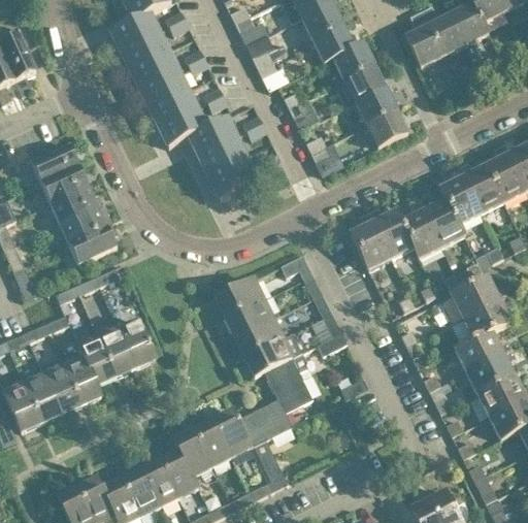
[(171,3),(169,0),(128,0),(124,2),(127,7),(134,20),(134,21),(149,12),(149,13),(171,3)]
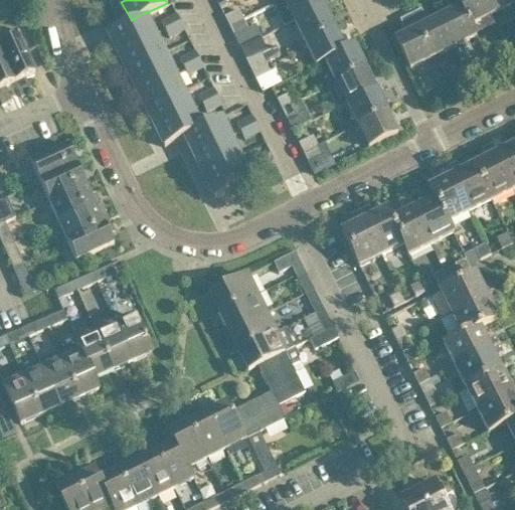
[(250,0),(238,6),(247,23),(261,17),(252,0),(250,0)]
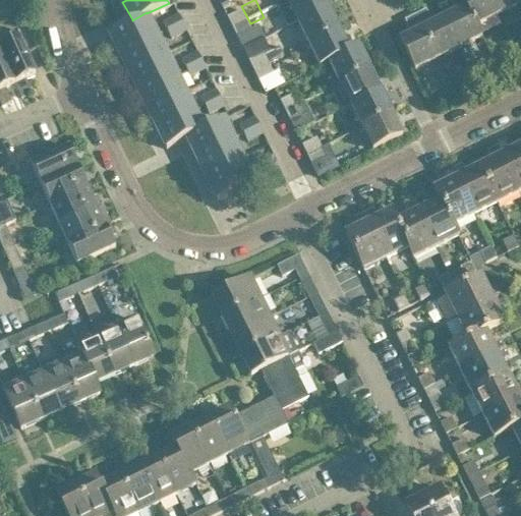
[(327,3),(326,0),(276,0),(287,23),(297,18),(327,3)]
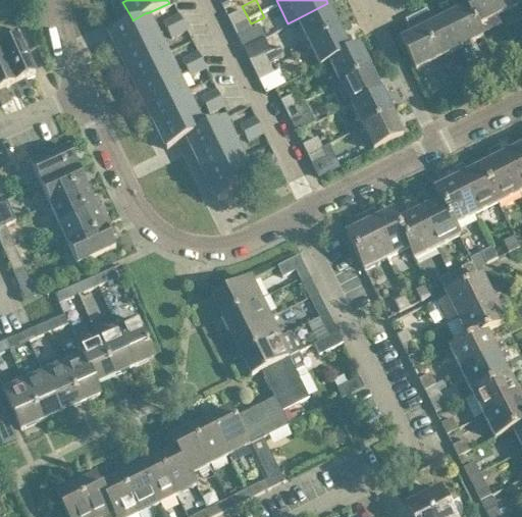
[(499,11),(492,0),(465,0),(467,4),(476,22),(477,22),(499,11)]
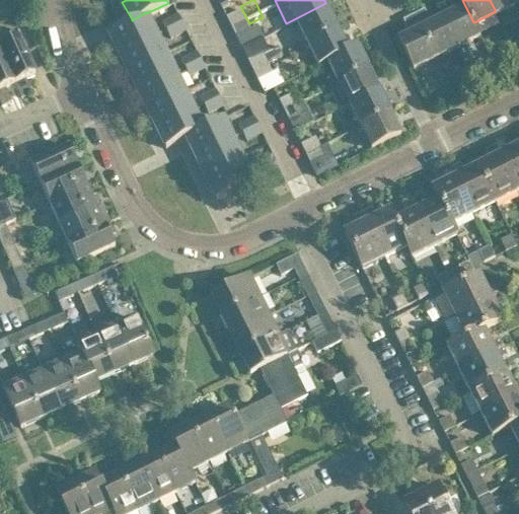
[(518,0),(490,0),(496,11),(518,0)]
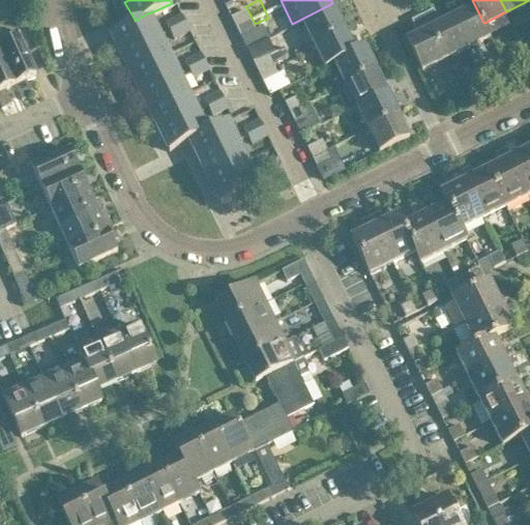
[(344,26),(332,3),(302,19),(314,40),(344,26)]
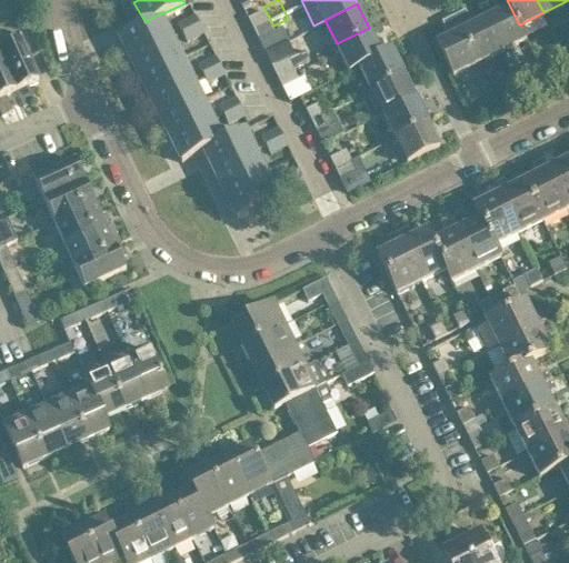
[(519,24),(509,4),(486,16),(501,48),(526,36),(520,24),(519,24)]
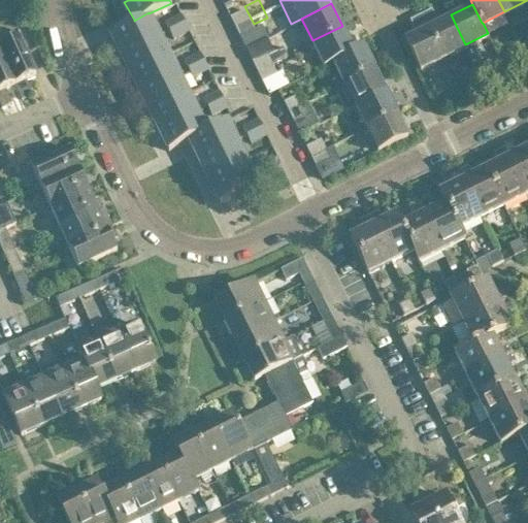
[(437,17),(432,5),(421,11),(426,22),(437,17)]
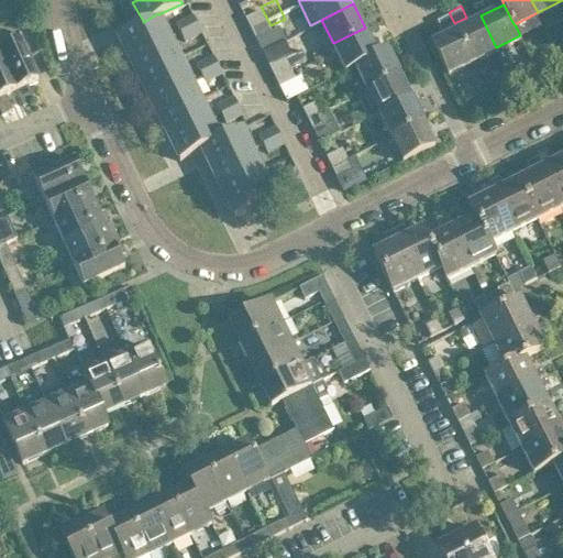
[(245,14),(250,24),(265,17),(261,7),(245,14)]
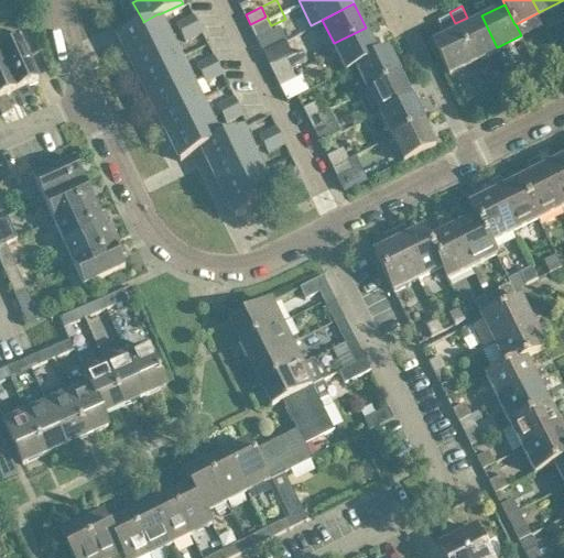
[(181,29),(197,21),(193,12),(176,20),(181,29)]
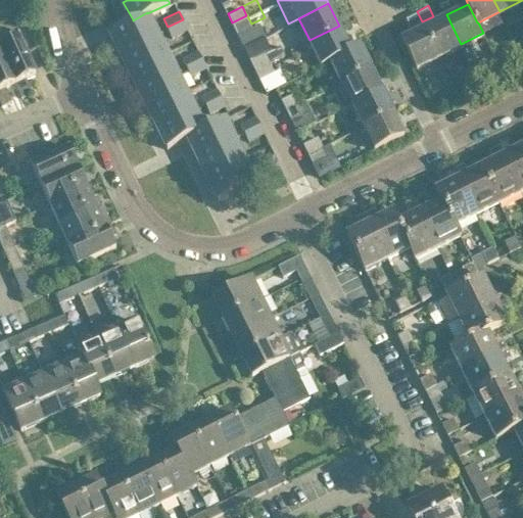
[(422,21),(417,11),(406,16),(411,27),(422,21)]
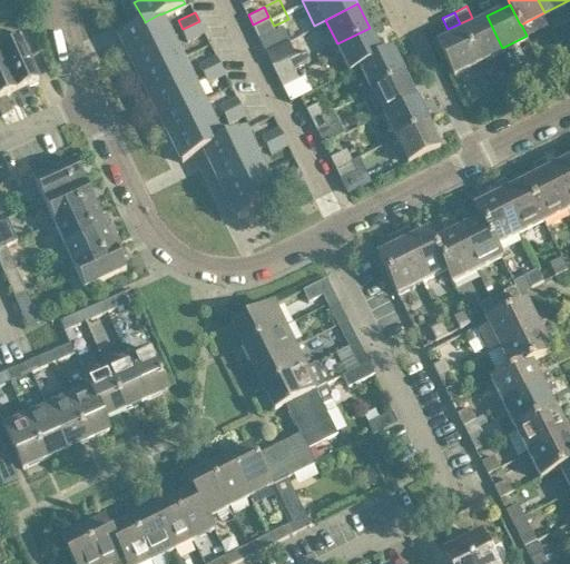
[(170,35),(160,15),(160,13),(145,22),(145,21),(119,33),(130,55),(170,35)]
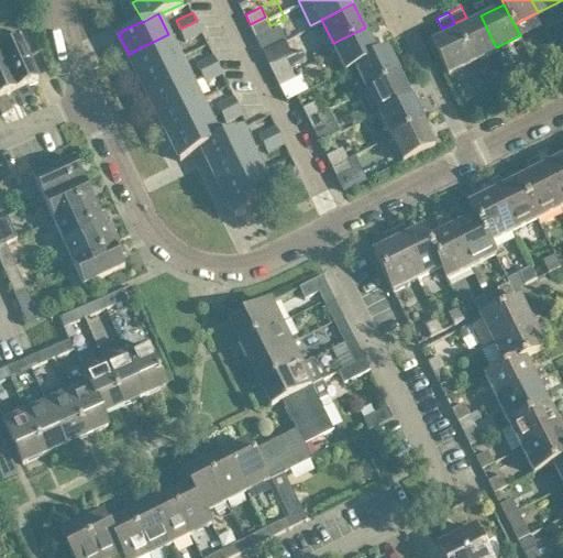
[(496,47),(481,15),(467,22),(456,28),(473,59),(496,47)]
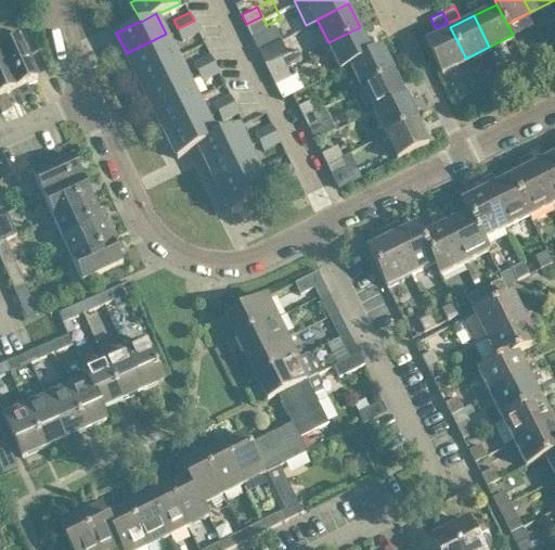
[(268,27),(261,16),(246,24),(253,35),(268,27)]
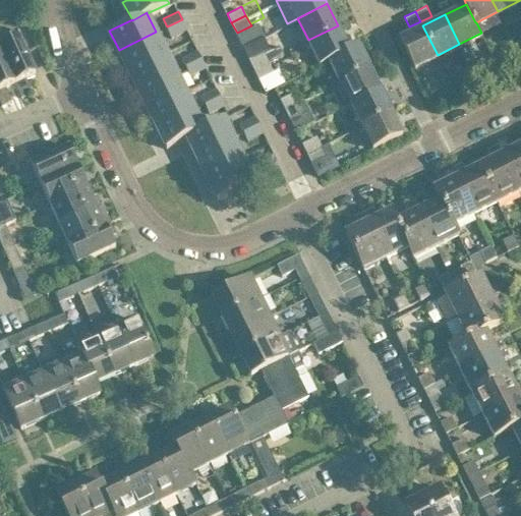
[(186,26),(182,19),(167,26),(171,35),(186,26)]
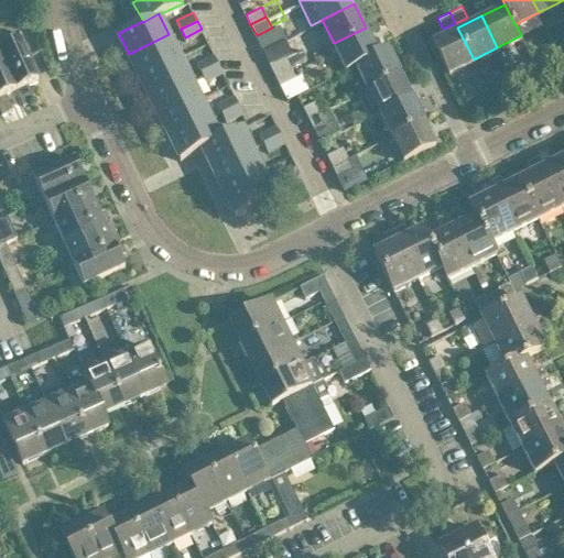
[(378,51),(366,28),(334,43),(346,68),(356,63),(355,62),(378,51)]
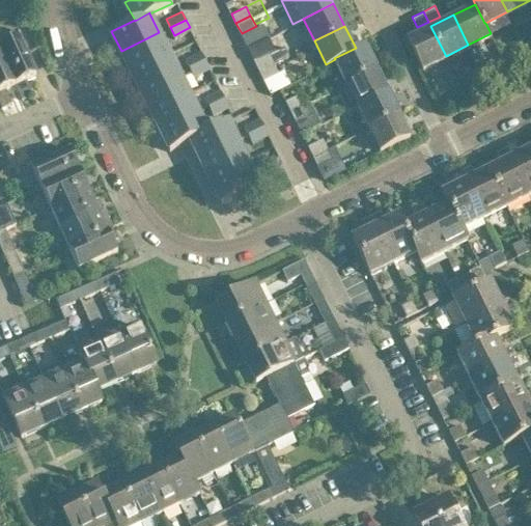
[(446,56),(430,26),(408,37),(422,67),(446,56)]
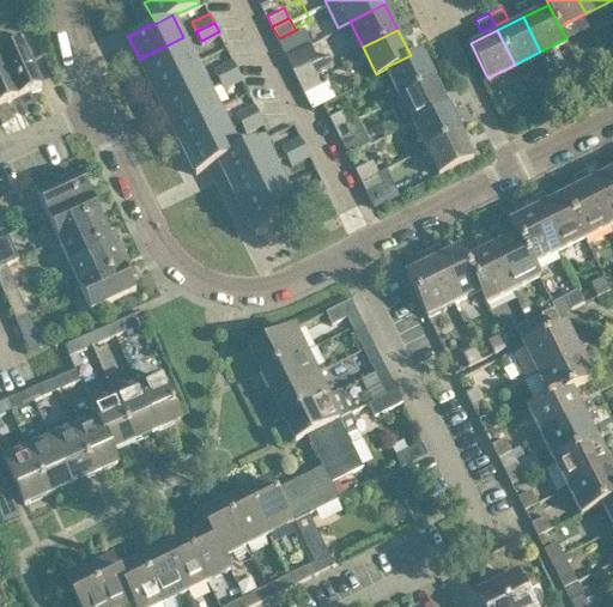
[(42,84),(23,40),(19,31),(0,40),(0,53),(18,95),(25,111),(38,105),(30,90),(42,84)]
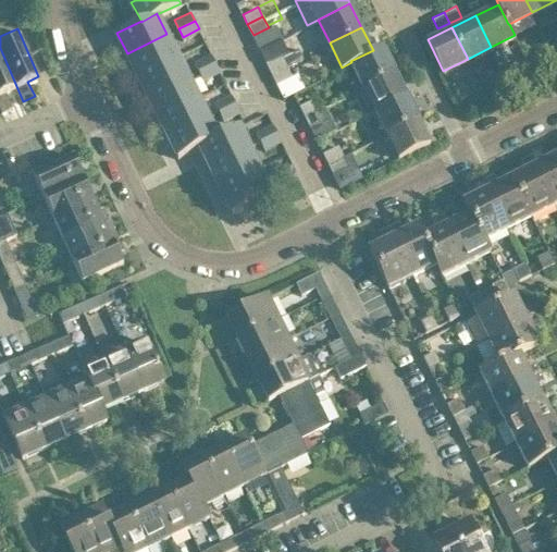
[(176,53),(166,34),(127,53),(137,73),(176,53)]
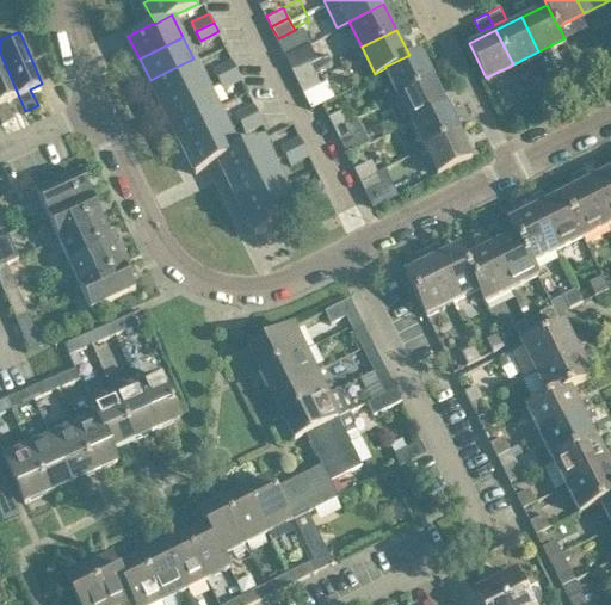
[(409,55),(384,67),(386,68),(399,93),(433,76),(420,50),(409,55)]
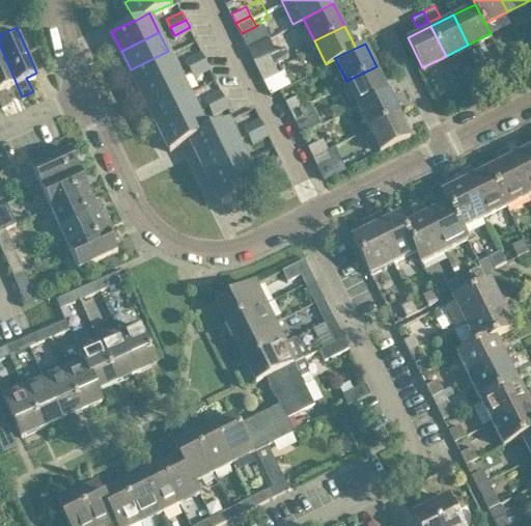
[(16,82),(0,46),(0,102),(1,105),(12,101),(6,86),(16,82)]
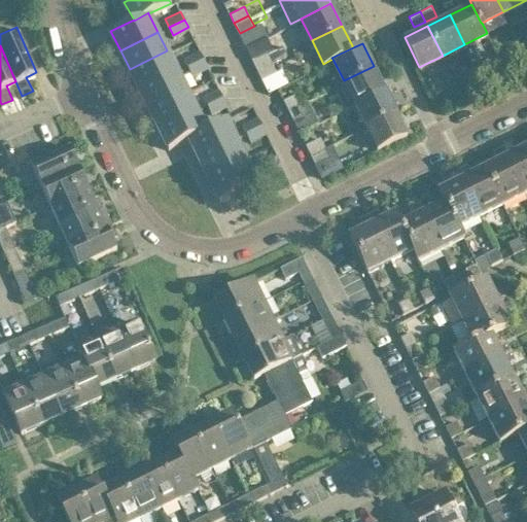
[(184,58),(188,65),(204,58),(200,49),(184,58)]
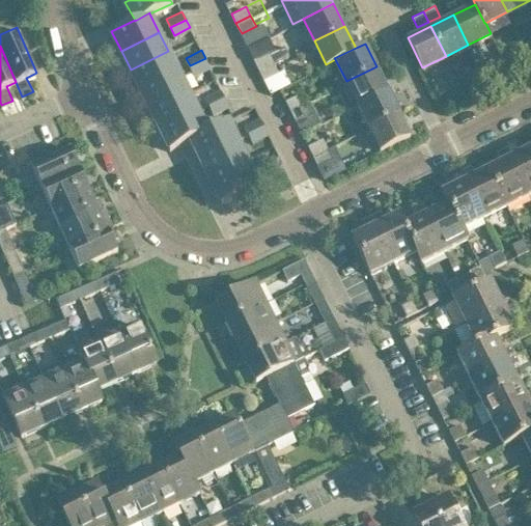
[(177,71),(168,51),(131,70),(140,89),(177,71)]
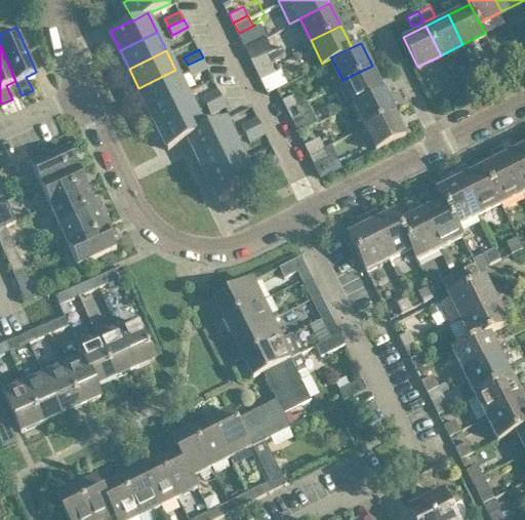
[(251,58),(255,68),(271,61),(266,50),(251,58)]
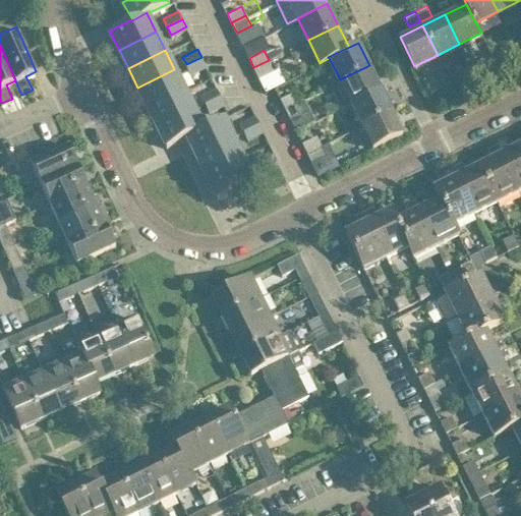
[(206,65),(201,57),(186,64),(190,72),(206,65)]
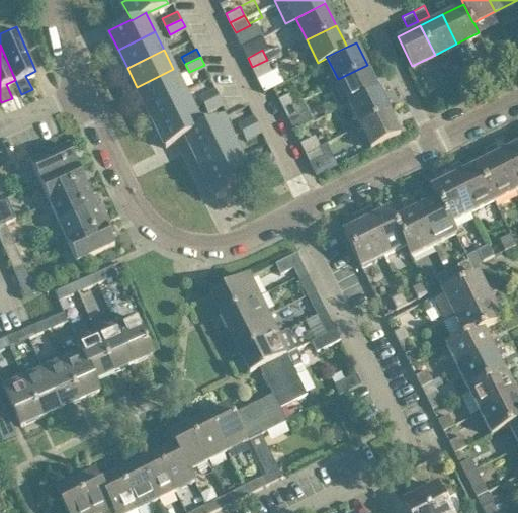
[(271,69),(267,60),(252,67),(257,77),(271,69)]
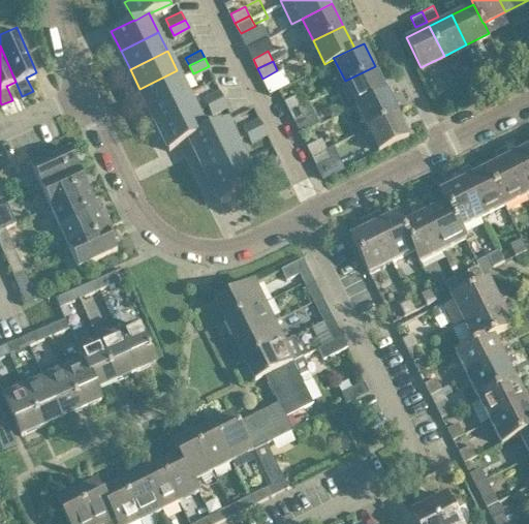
[(386,89),(375,66),(345,81),(355,103),(386,89)]
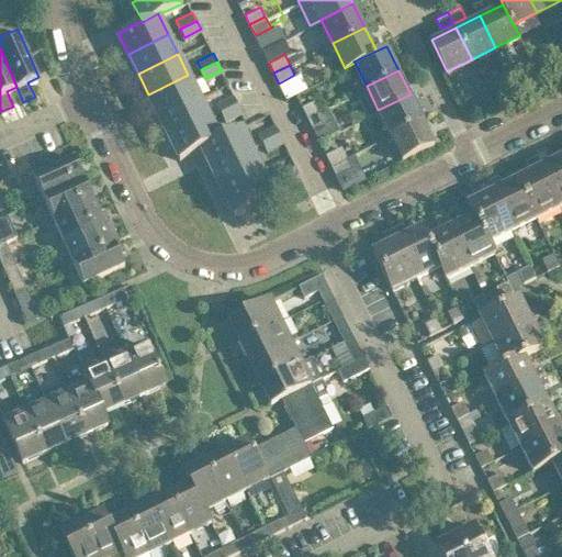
[(199,95),(188,75),(148,95),(158,114),(199,95)]
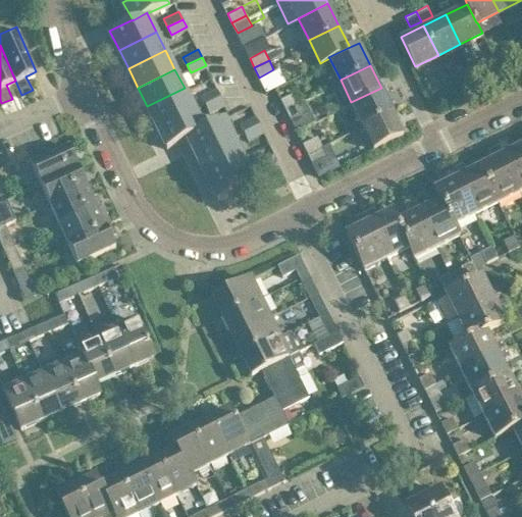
[(201,95),(205,102),(220,95),(216,87),(201,95)]
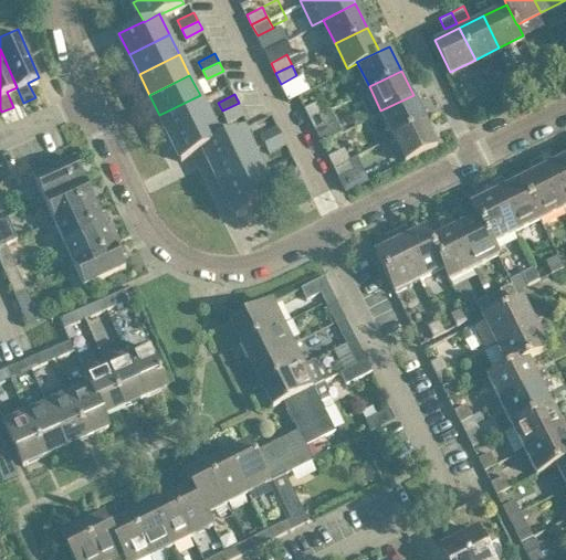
[(210,116),(200,95),(159,115),(170,136),(210,116)]
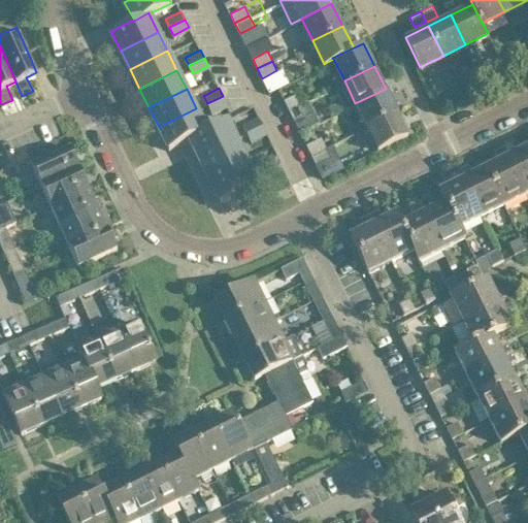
[(396,110),(386,89),(355,103),(366,125),(396,110)]
